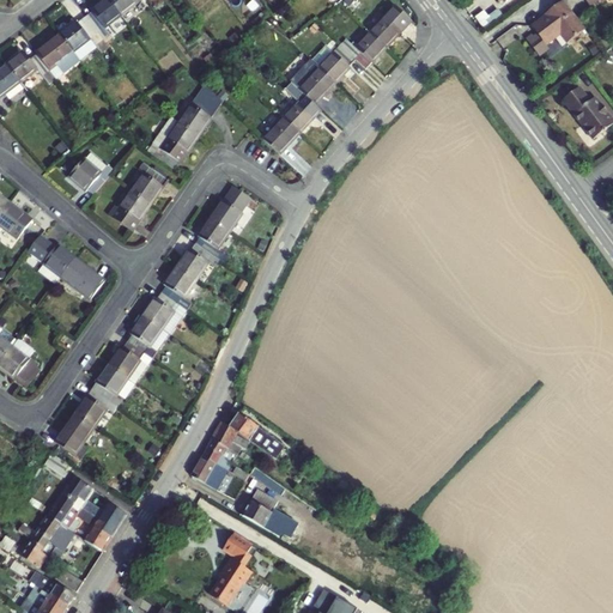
[(120,18),(105,0),(102,0),(87,12),(89,13),(82,19),(95,36),(101,43),(108,38),(102,31),(120,18)]
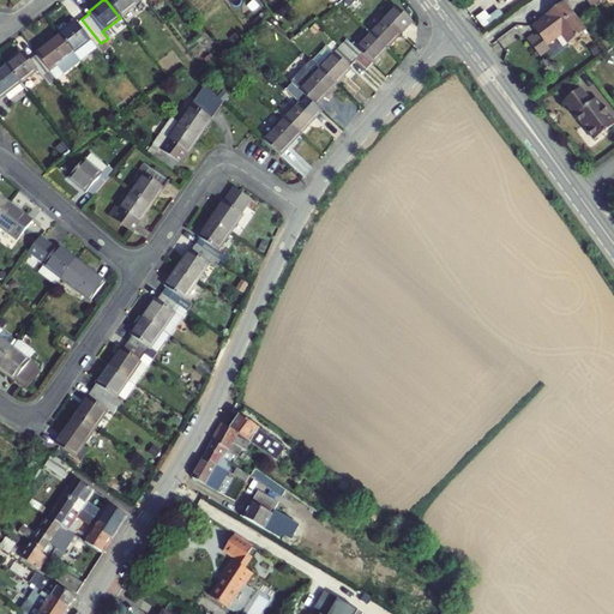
[(106,0),(120,18),(142,0),(106,0)]
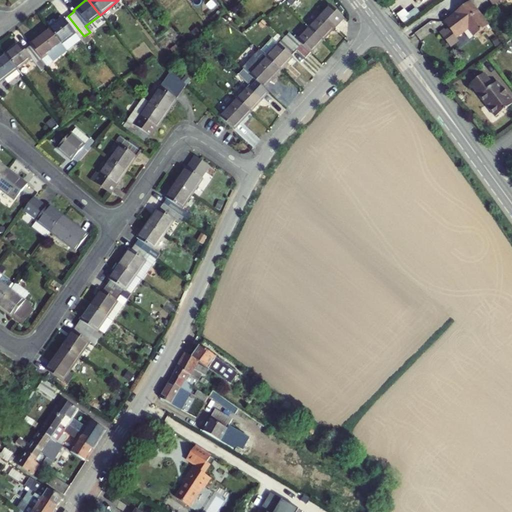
[(488,21),(471,0),(465,0),(459,5),(460,7),(456,10),(455,9),(443,19),(448,25),(445,28),(440,31),(449,44),(457,38),(455,35),(467,26),(473,33),(488,21)]
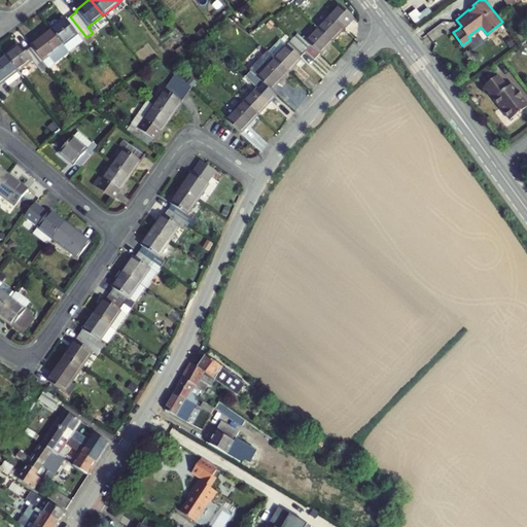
[(341,9),(319,32),(334,45),(346,32),(345,32),(354,23),(341,9)]
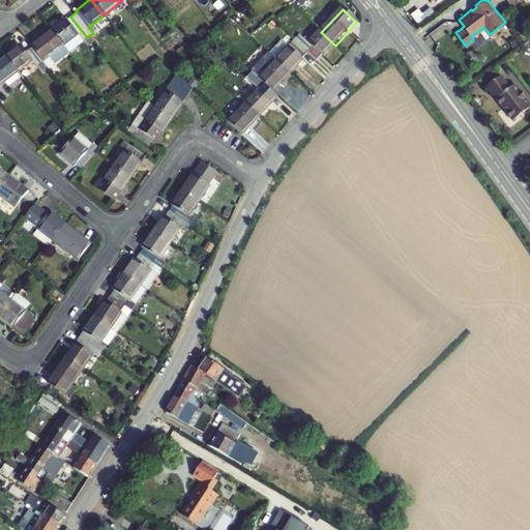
[(62,21),(49,31),(61,48),(82,31),(70,17),(63,22),(62,21)]
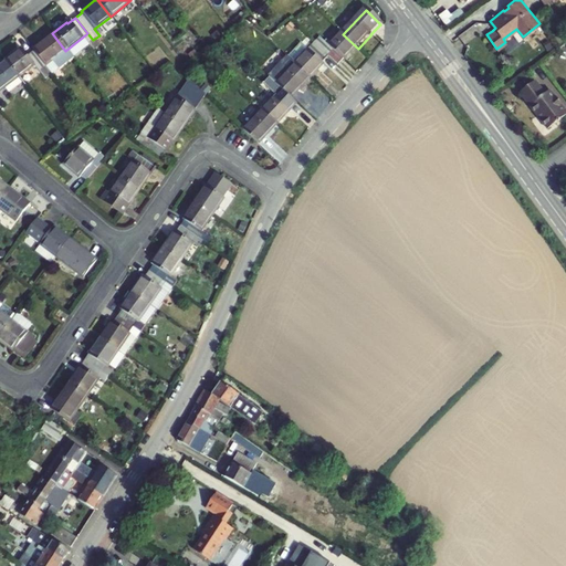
[(31,53),(43,69),(50,63),(56,71),(72,60),(65,51),(52,33),(30,51),(31,53)]
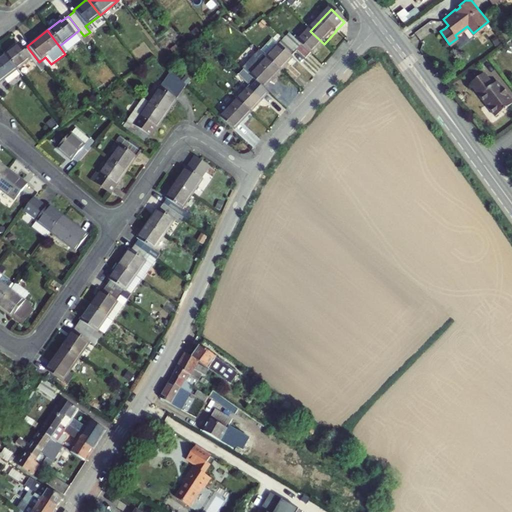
[(310,31),(309,30),(298,42),(290,35),(284,40),(297,54),(302,48),(311,56),(324,44),(310,31)]
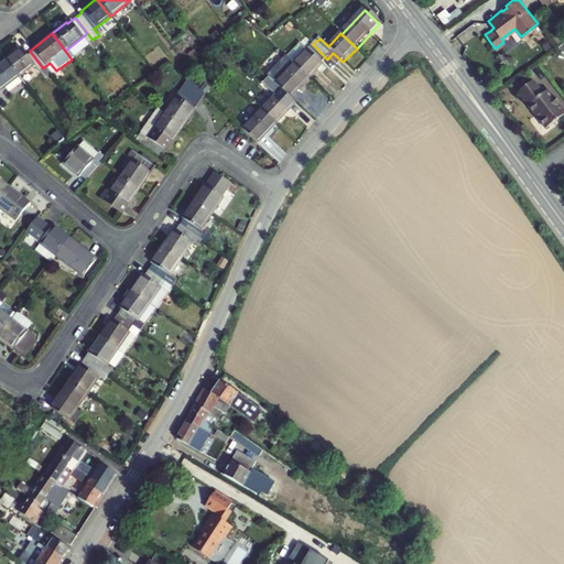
[(293,65),(308,80),(323,66),(322,65),(327,60),(313,44),(293,65)]
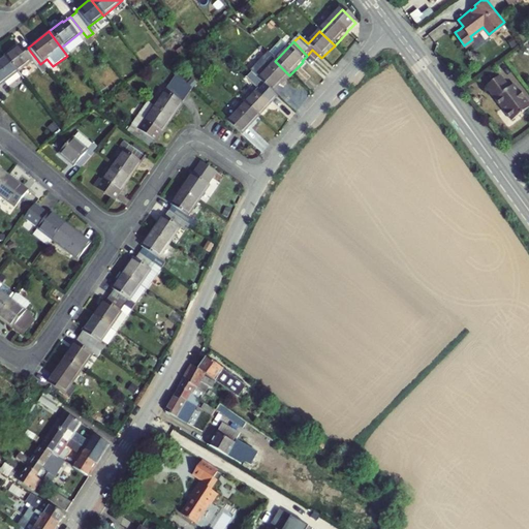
[(18,48),(4,58),(17,73),(30,63),(35,68),(40,64),(29,50),(24,54),(18,48)]
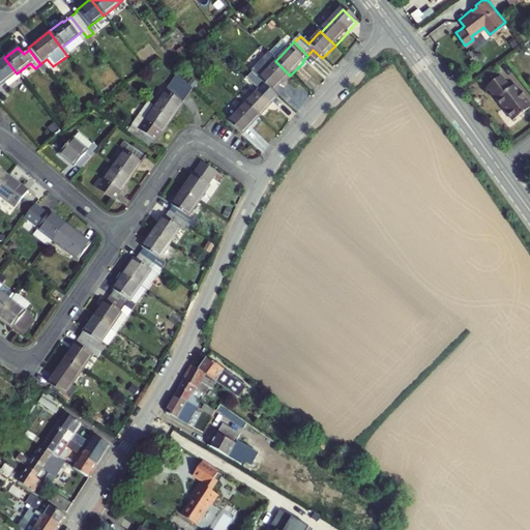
[(0,86),(17,74),(4,58),(0,61),(0,86)]
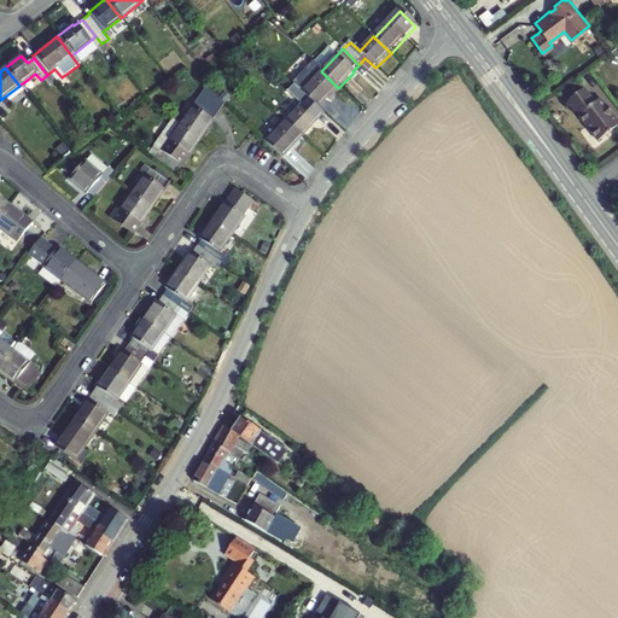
[(315,108),(319,110),(338,88),(321,71),(299,92),(315,108)]
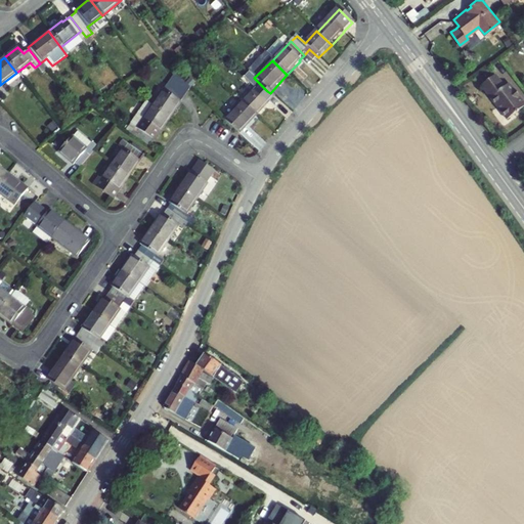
[(492,74),(478,84),(503,118),(523,103),(517,94),(513,88),(512,88),(506,81),(500,85),(492,74)]
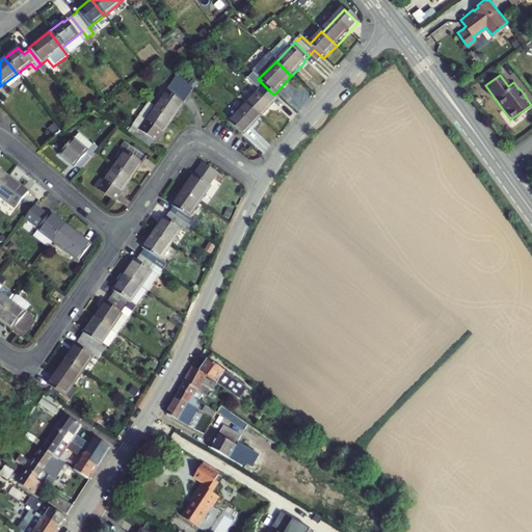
[(271,92),(258,79),(253,84),(259,89),(256,92),(255,91),(244,102),(260,117),(273,104),(267,98),(271,92)]
